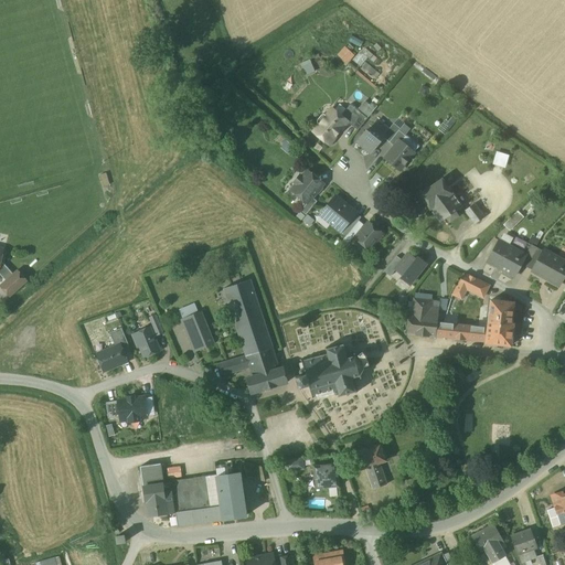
[(345,45),(337,54),(347,64),(355,55),(345,45)]
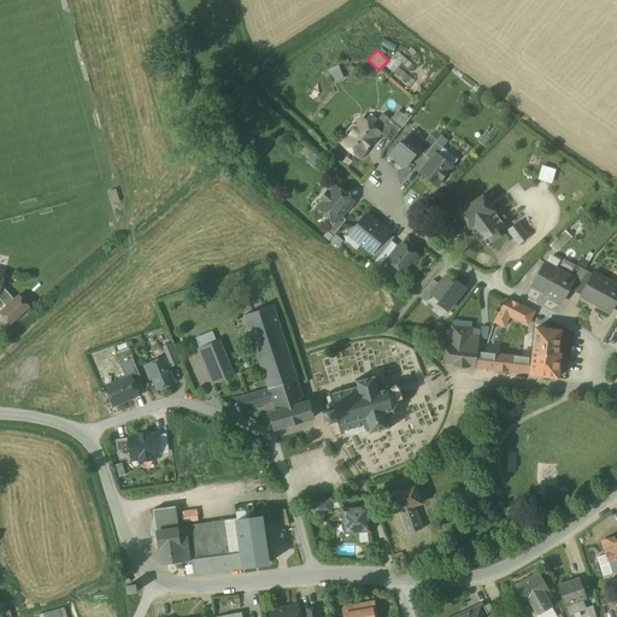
[(398,52),(387,66),(407,82),(412,76),(405,70),(411,63),(398,52)]
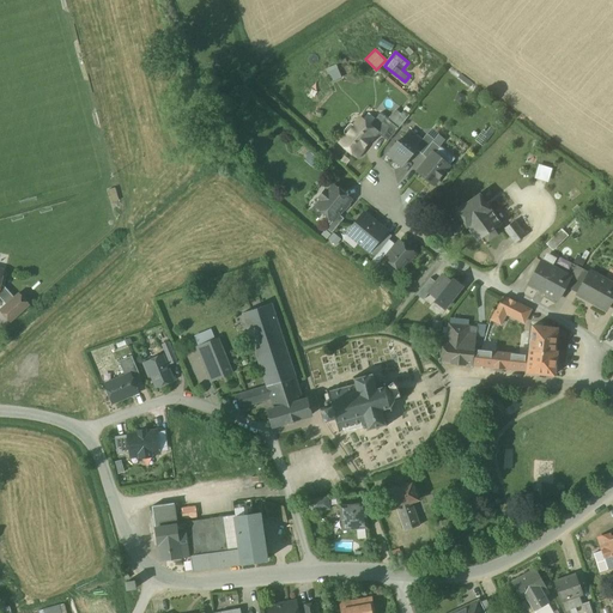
[(332,82),(341,77),(337,64),(327,68),(332,82)]
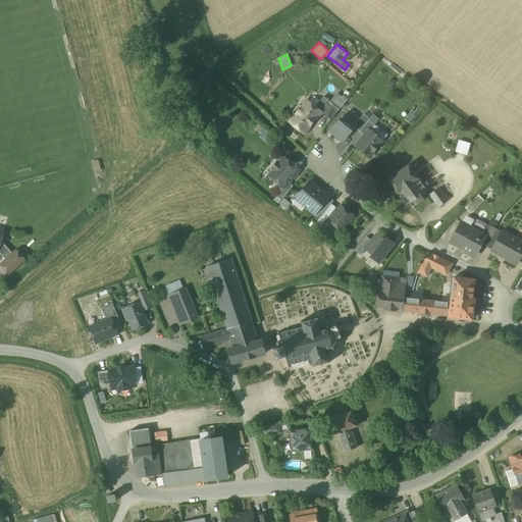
[(346,102),(336,95),(330,102),(340,109),(346,102)]
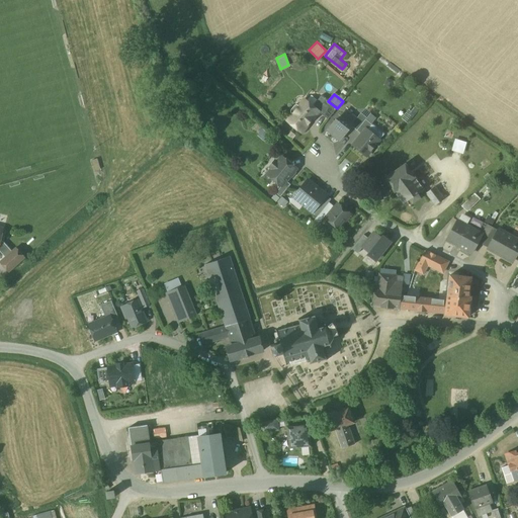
[(328,101),(321,96),(313,106),(319,111),(328,119),(337,108),(328,101)]
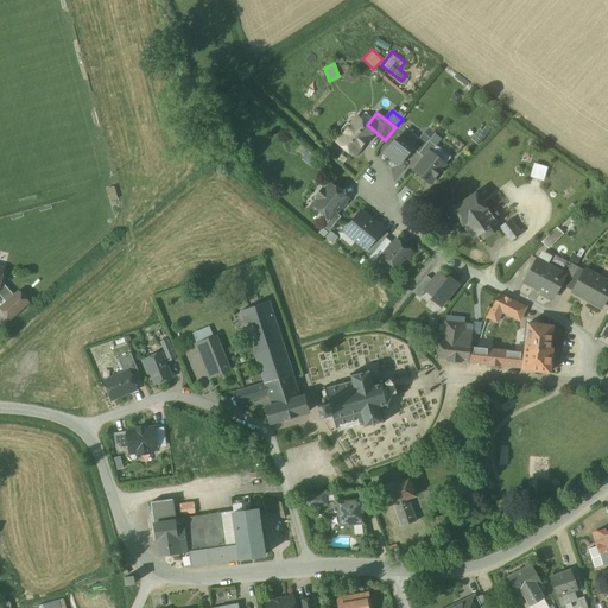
[(358,118),(352,125),(350,124),(346,124),(341,130),(342,133),(343,134),(337,141),(354,156),(374,131),(367,125),(358,118)]
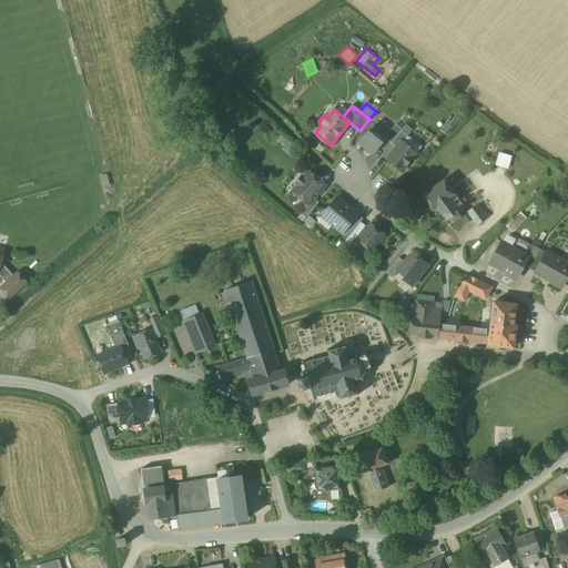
[(379,121),(371,132),(368,131),(358,143),(373,154),(385,139),(384,138),(391,130),(379,121)]
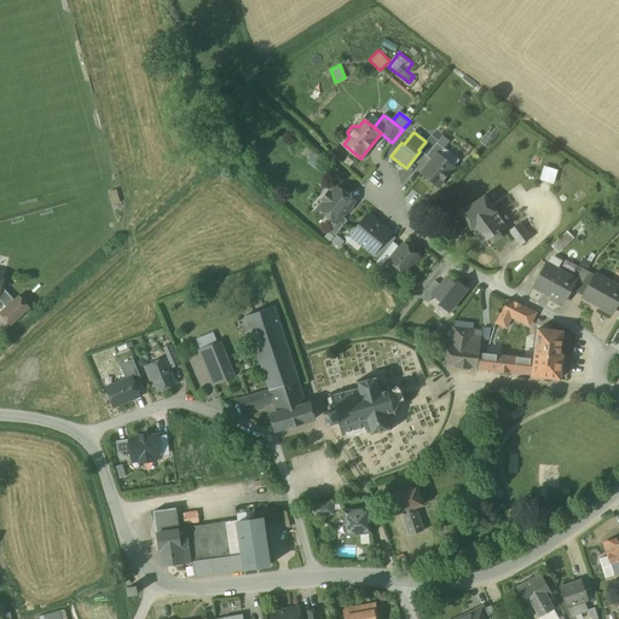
[(432,136),(426,142),(418,150),(420,151),(427,156),(437,143),(439,140),(432,136)]
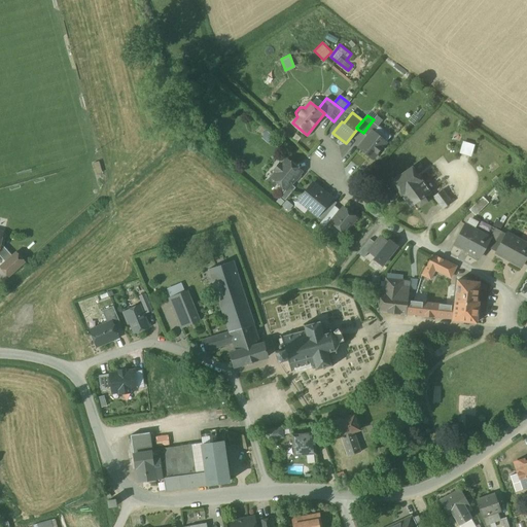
[(379,127),(372,121),(363,133),(367,137),(373,131),(375,132),(379,127)]
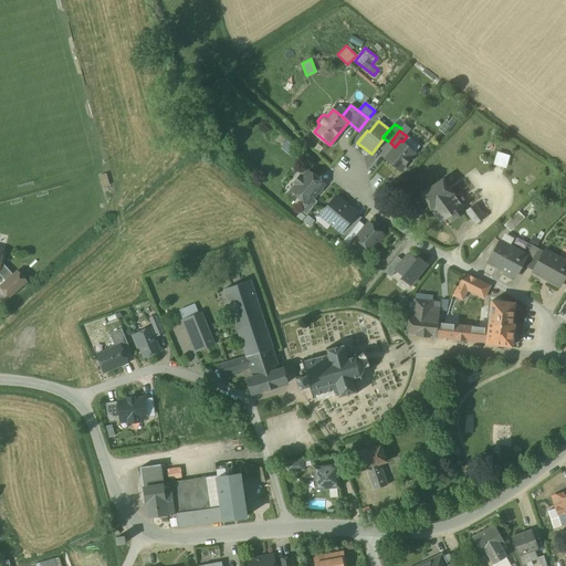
[(402,142),(400,140),(395,147),(385,159),(400,171),(416,153),(402,142)]
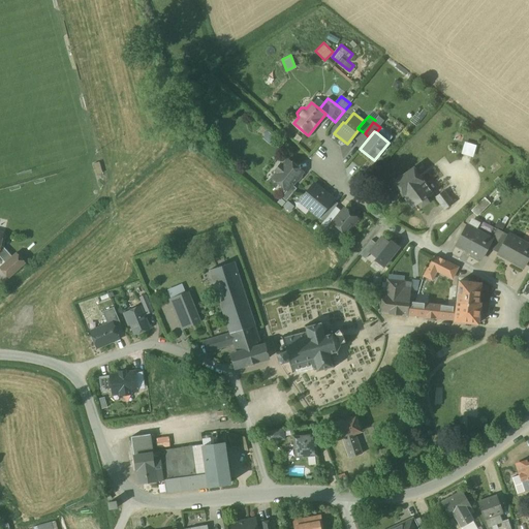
[(462,153),(473,156),(477,144),(465,141),(462,153)]
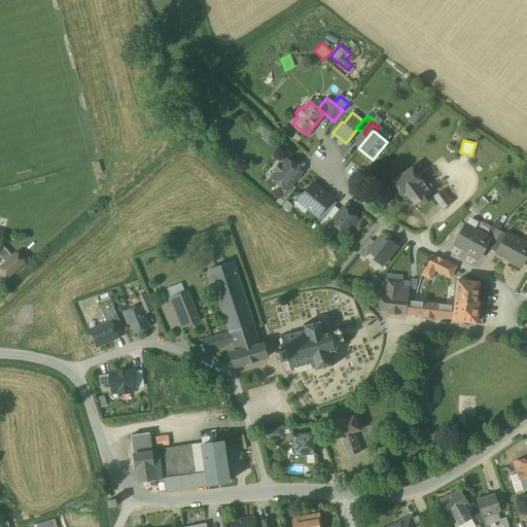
[(302,171),(287,160),(282,166),(280,164),(275,170),(277,172),(272,178),(286,189),(291,184),(302,171)]
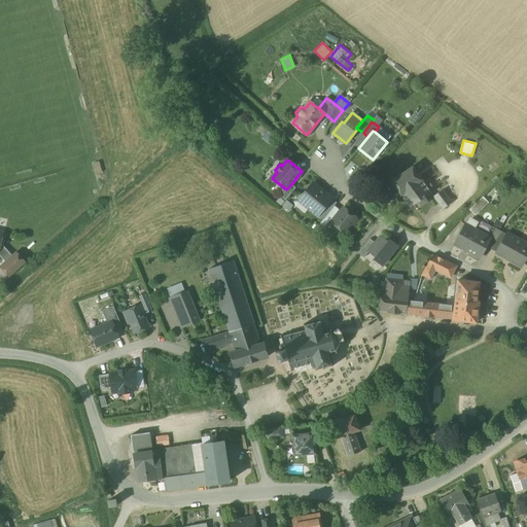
[(413,166),(391,181),(410,208),(416,203),(420,207),(428,201),(425,198),(431,192),(413,166)]
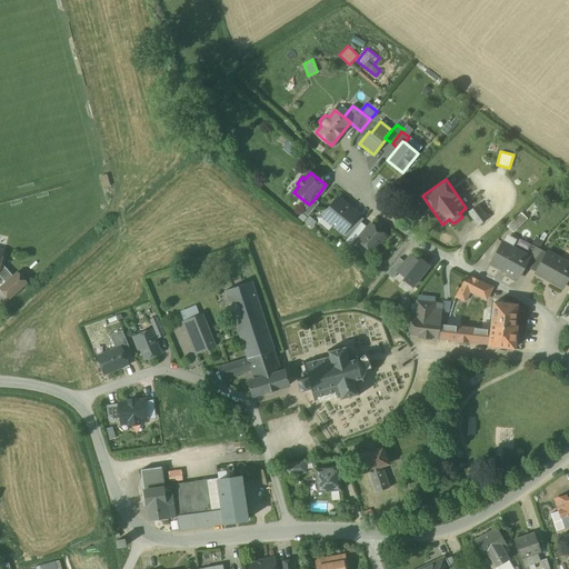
[(338,198),(322,216),(343,233),(350,225),(345,219),(352,209),(338,198)]
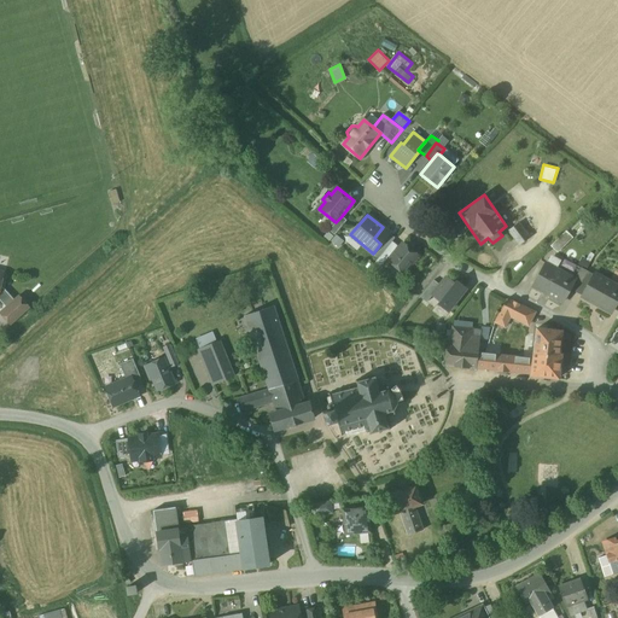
[(342,216),(336,222),(328,231),(334,235),(347,220),(342,216)]
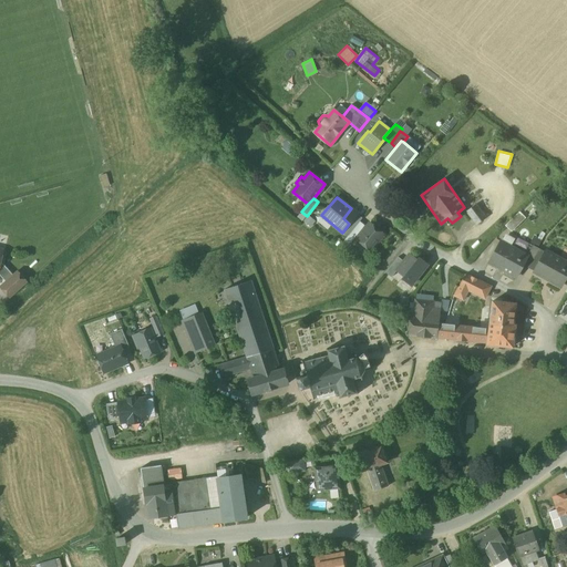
[(476,204),(466,212),(476,225),(486,217),(476,204)]
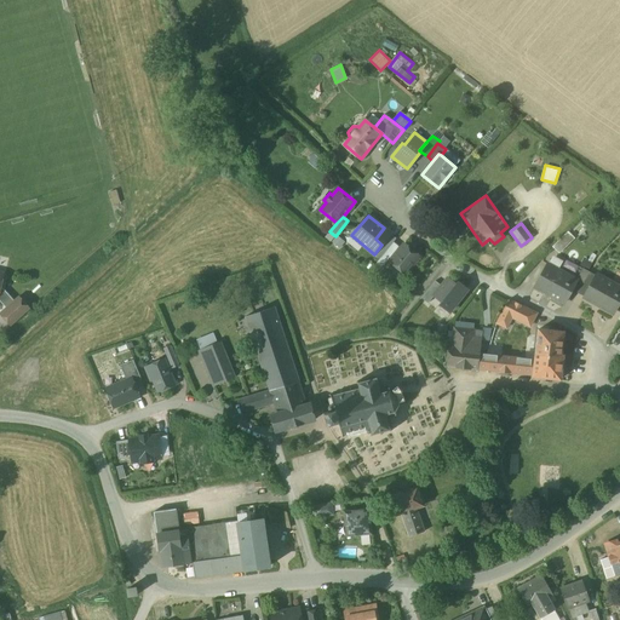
[(390,234),(384,228),(375,239),(382,245),(390,234)]
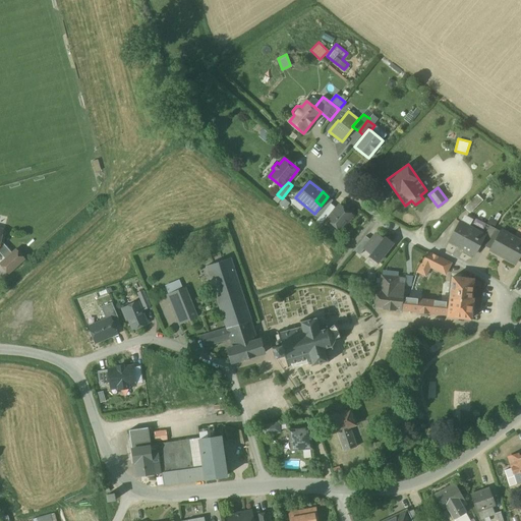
[(333,200),(328,196),(321,206),(314,214),(320,218),(333,200)]
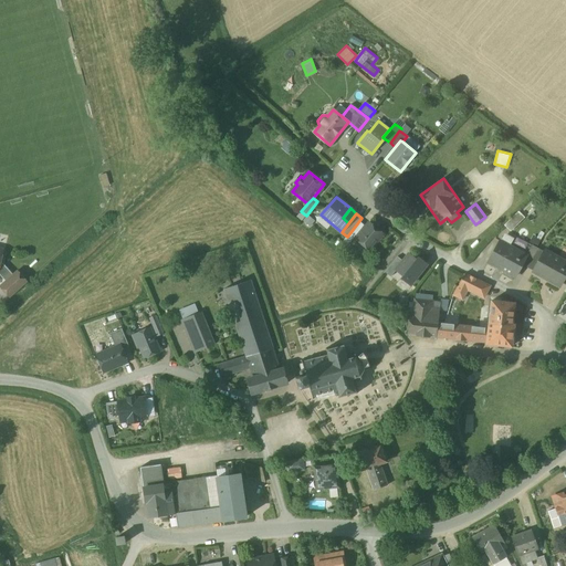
[(504,226),(510,231),(522,221),(516,215),(504,226)]
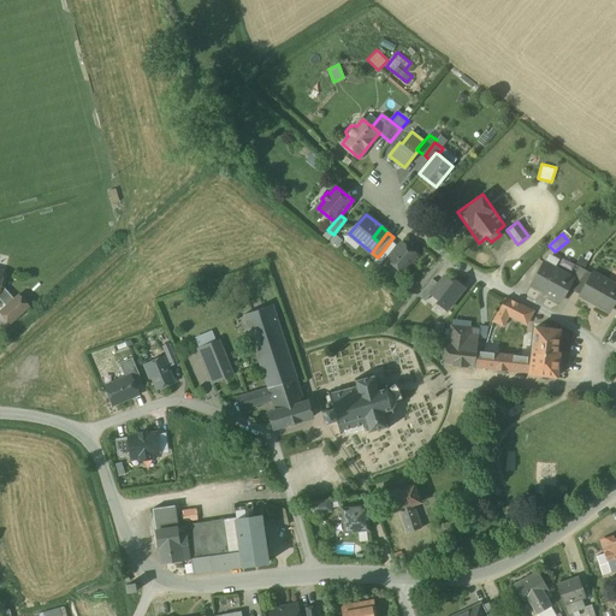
[(402,242),(388,260),(403,273),(418,255),(402,242)]
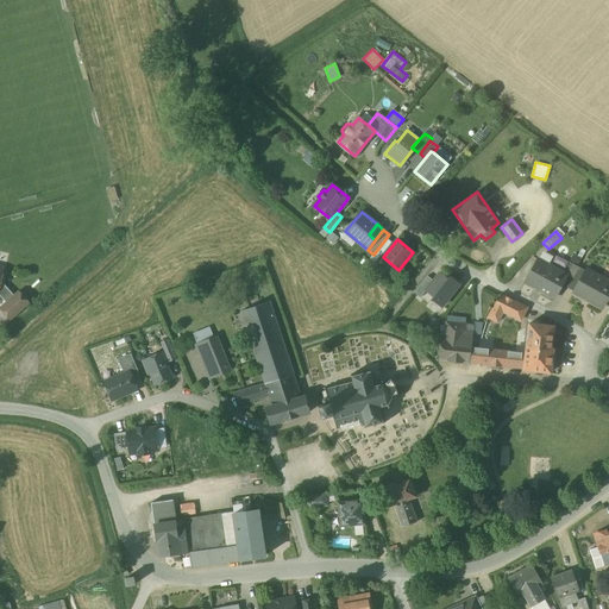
[(566,275),(538,259),(526,282),(554,299),(562,284),(567,275),(566,275)]
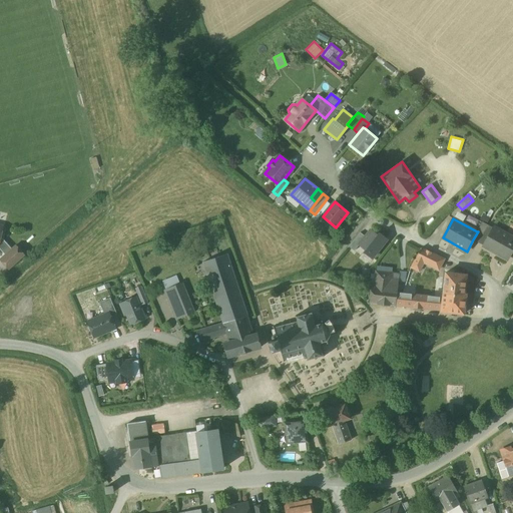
[(482,221),(477,231),(478,231),(473,239),(478,242),(488,225),(482,221)]
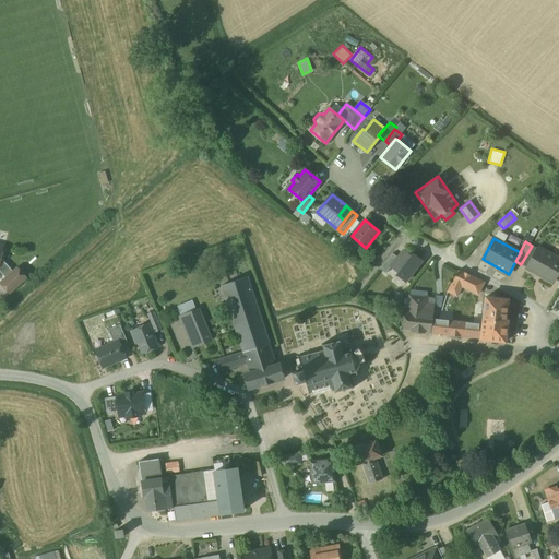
[(3,246),(0,245),(0,271),(6,277),(13,271),(4,261),(0,260),(3,246)]
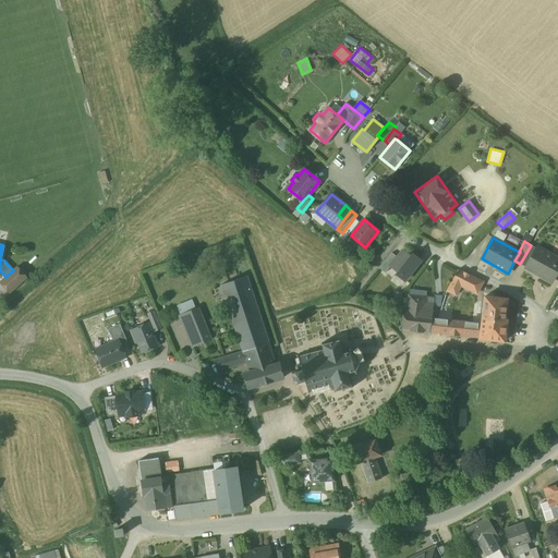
[(407,282),(423,261),(402,244),(395,254),(386,266),(407,282)]
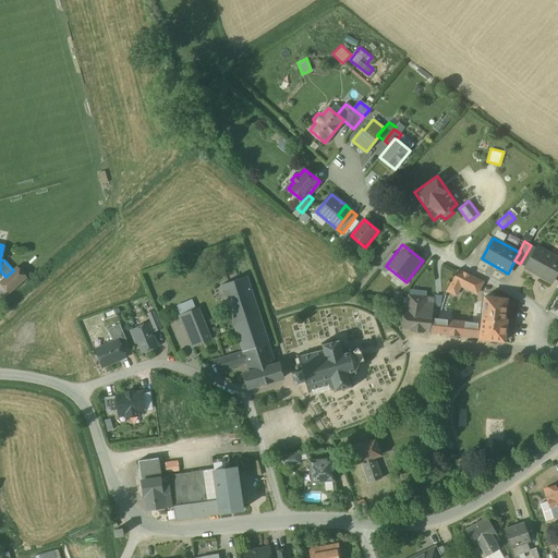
[(531,245),(520,264),(525,267),(536,247),(531,245)]
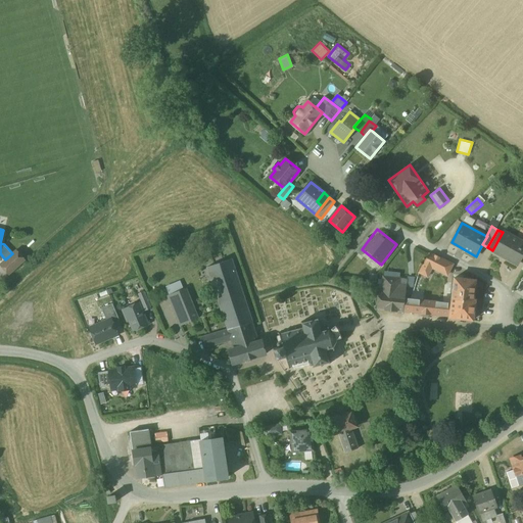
[(522,253),(522,242),(504,232),(492,250),(492,251),(517,265),(522,253)]
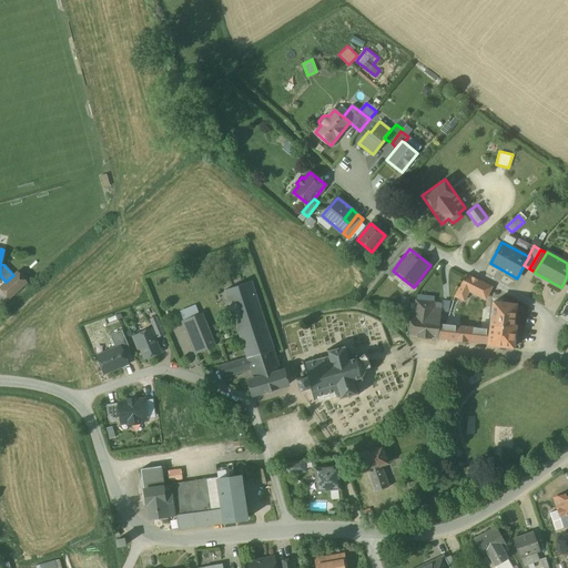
[(6,282),(0,286),(0,287),(10,298),(27,283),(18,272),(13,275),(6,282)]
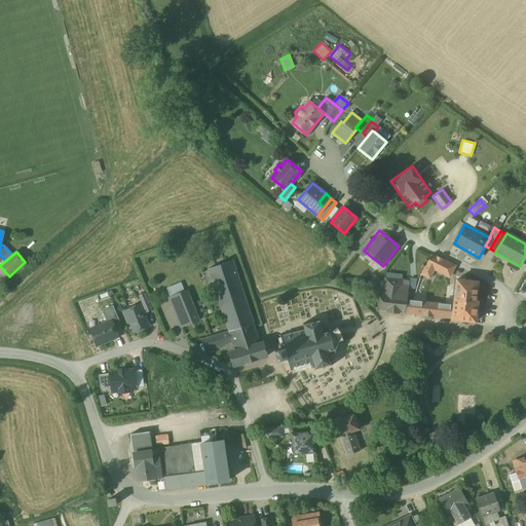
[(455,266),(431,255),(421,274),(429,278),(435,269),(450,276),(455,266)]
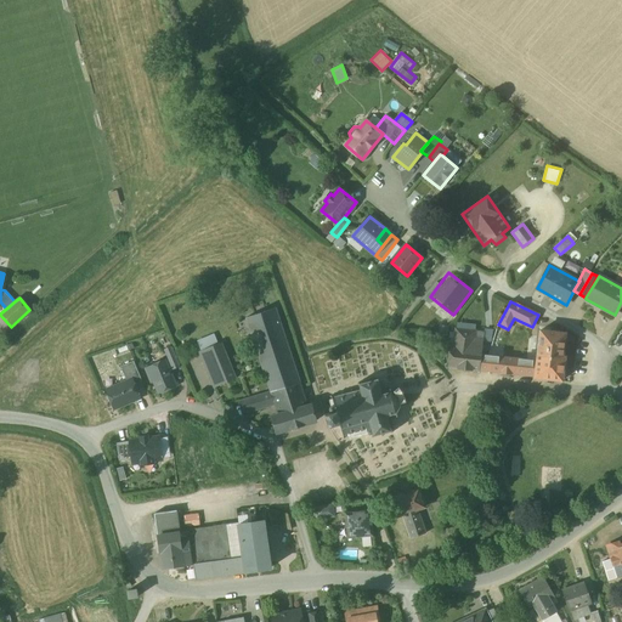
[(280,320),(276,307),(246,318),(271,391),(271,393),(300,383),(280,320)]
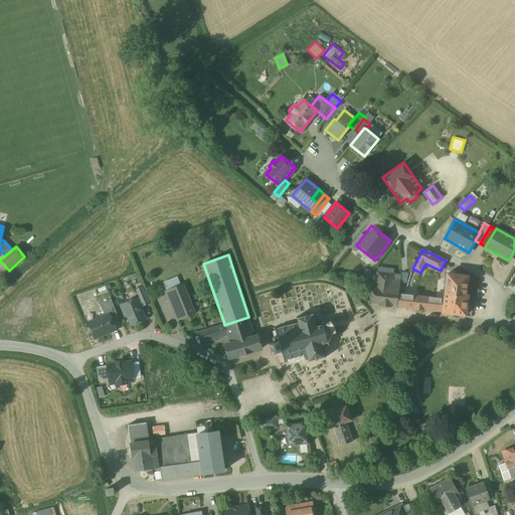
[(401,275),(377,273),(375,287),(373,287),(371,304),(397,307),(398,294),(401,275)]
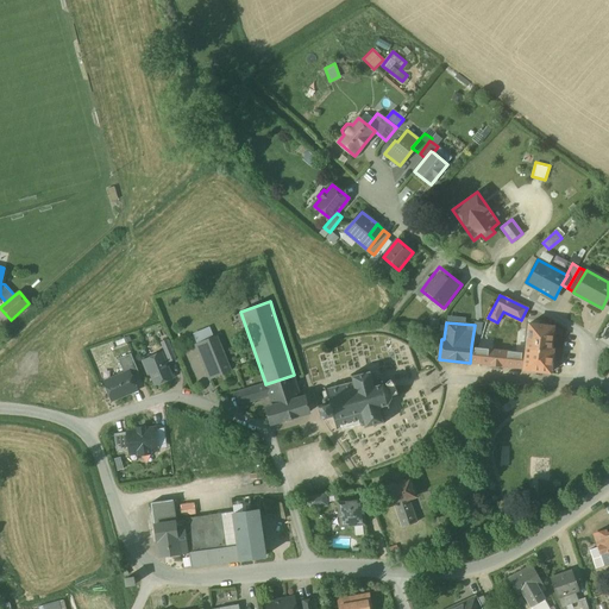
[(553,326),(529,324),(526,347),(551,350),(553,326)]
